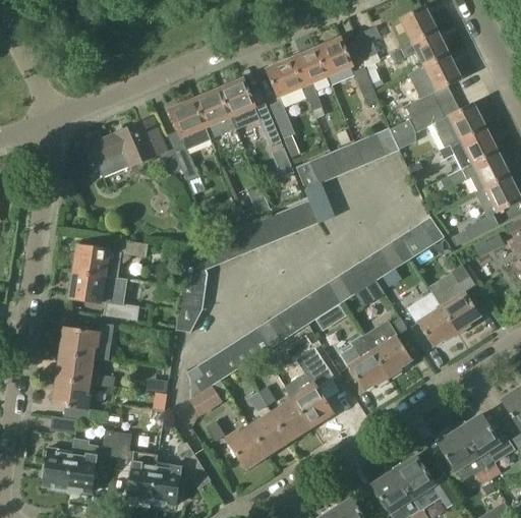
[(423,4),(398,16),(410,42),(436,29),(423,4)]
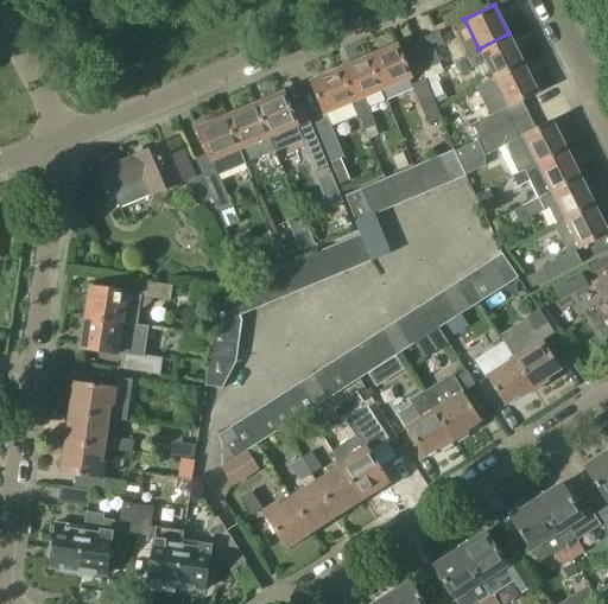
[(438,30),(413,39),(424,68),(439,62),(434,46),(443,42),(438,30)]
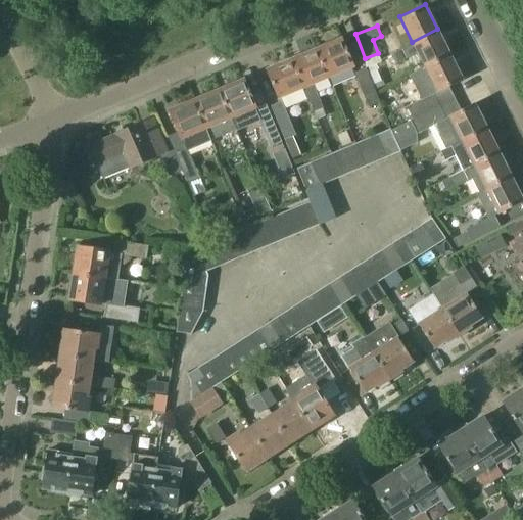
[(391,53),(396,62),(417,52),(424,67),(449,54),(437,29),(412,42),(412,43),(391,53)]
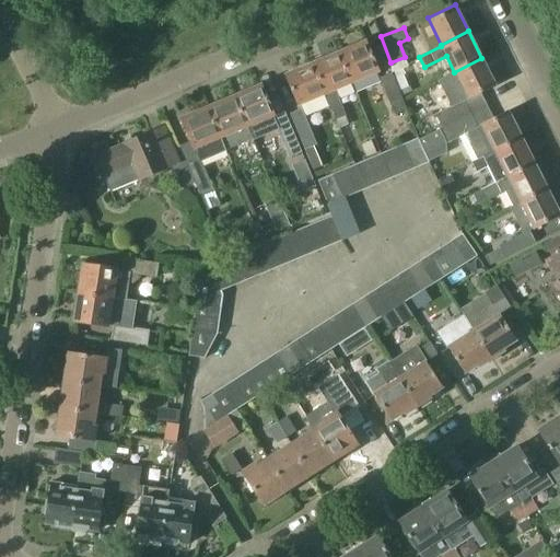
[(380,69),(366,39),(340,50),(352,80),(380,69)]
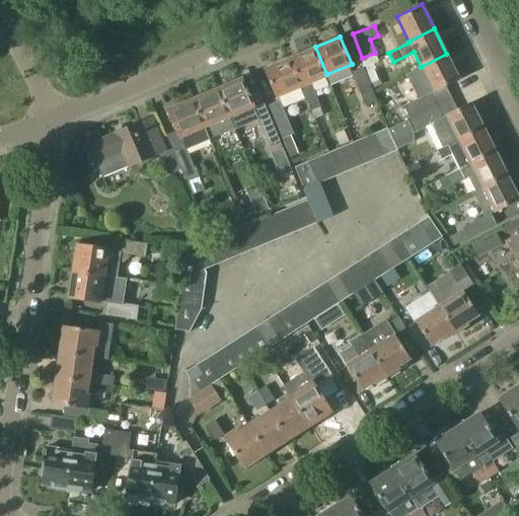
[(326,74),(315,47),(290,57),(302,85),(301,85),(311,109),(320,105),(311,81),(326,74)]
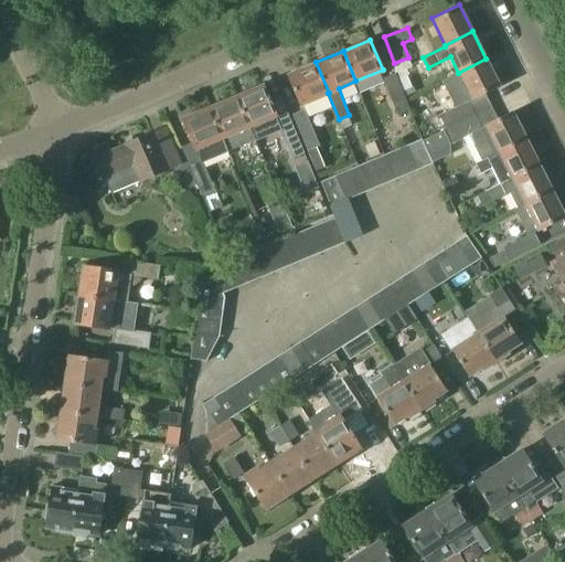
[(486,59),(458,73),(443,80),(455,106),(436,115),(443,129),(491,105),(484,93),(499,86),(486,59)]
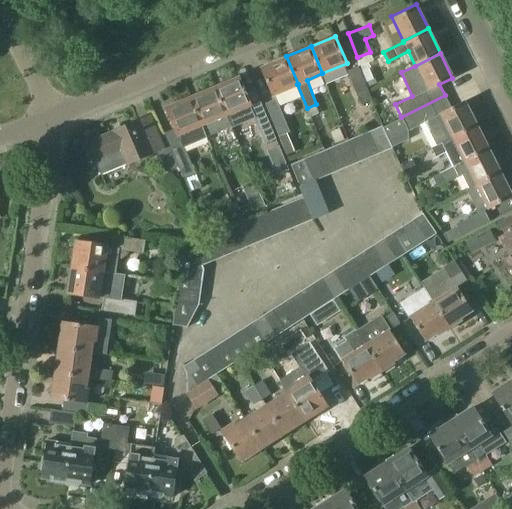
[(262,67),(274,94),(297,84),(298,84),(286,56),(262,67)]
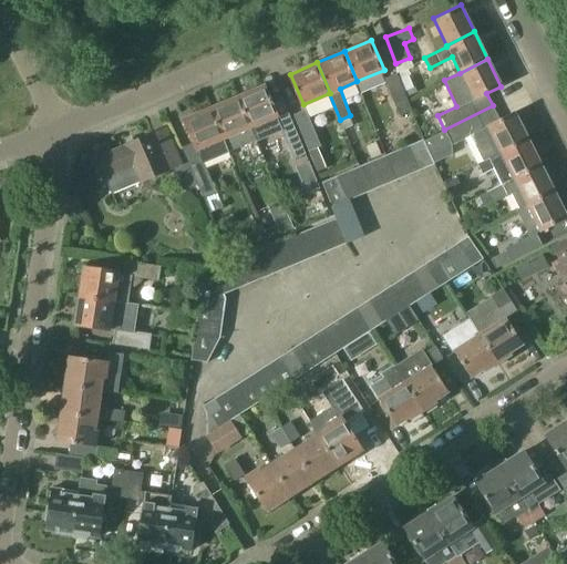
[(397,72),(384,78),(400,114),(412,109),(397,72)]
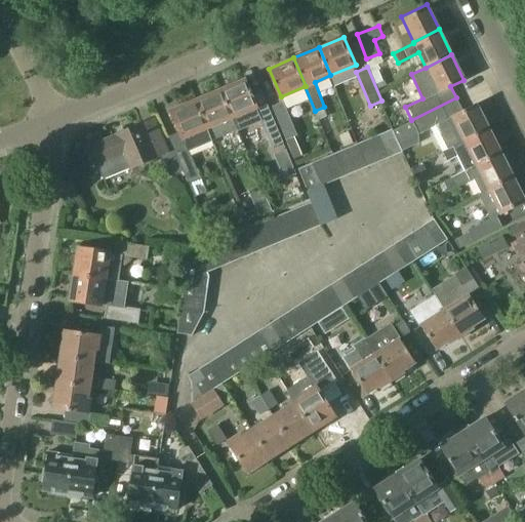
[(281,141),(260,91),(253,94),(246,78),(220,89),(233,117),(254,108),(270,145),(272,144),(282,171),(287,169),(289,175),(293,174),(291,168),(281,141)]
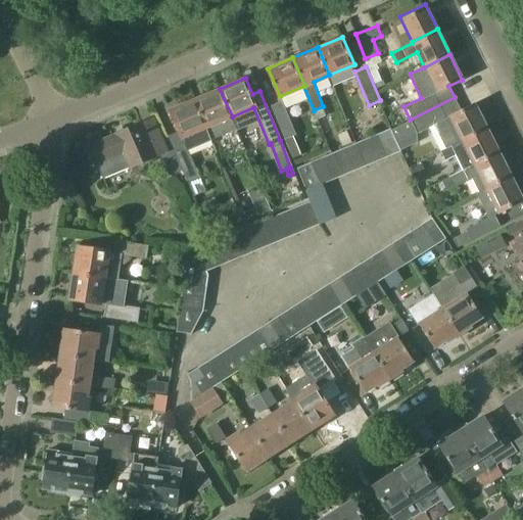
[(232,116),(220,89),(195,99),(206,127),(205,128),(210,140),(237,129),(232,116)]
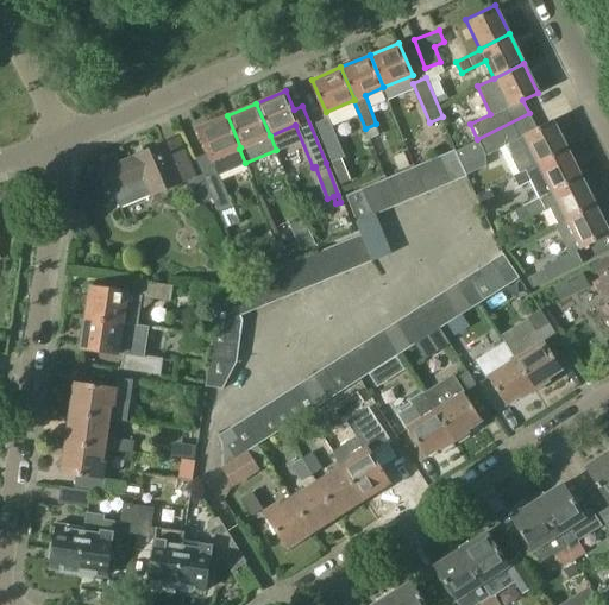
[(500,147),(514,175),(566,149),(552,121),(537,128),(529,113),(477,139),(453,151),(464,175),(485,164),(485,155),(500,147)]
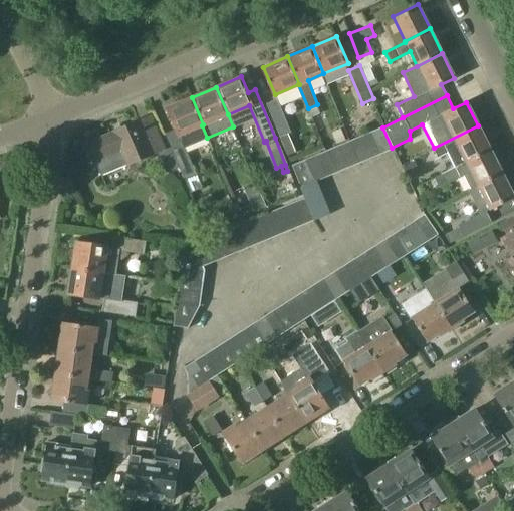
[(167,107),(178,136),(179,135),(180,140),(169,144),(171,147),(170,147),(179,167),(180,167),(196,205),(205,202),(193,172),(195,171),(186,147),(207,138),(202,125),(203,124),(192,97),(167,107)]
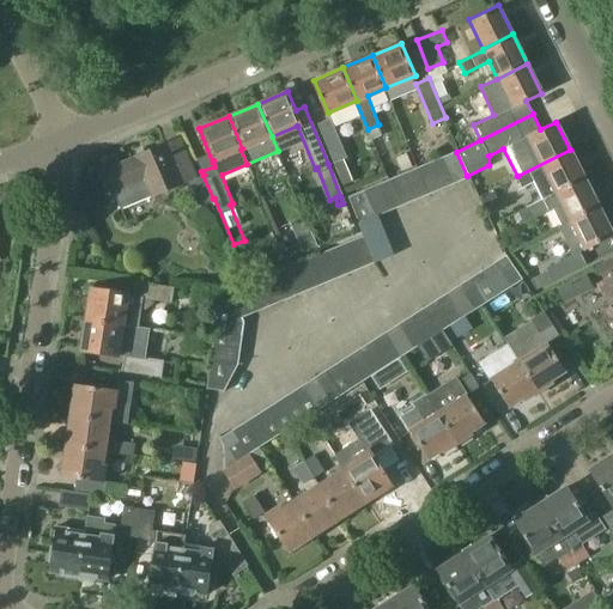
[(332,162),(344,187),(352,183),(341,158),(345,157),(328,117),(316,123),(332,162)]
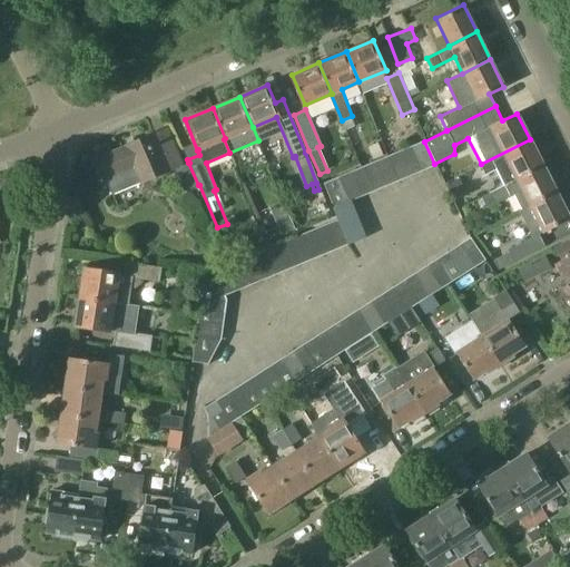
[(108,184),(112,194),(140,183),(176,168),(184,191),(198,185),(188,163),(182,166),(173,145),(160,149),(154,133),(89,160),(100,187),(108,184)]
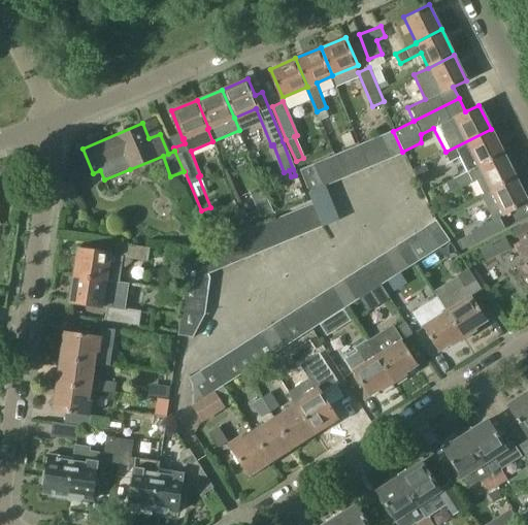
[(393,129),(382,134),(391,157),(402,152),(393,131),(393,129)]
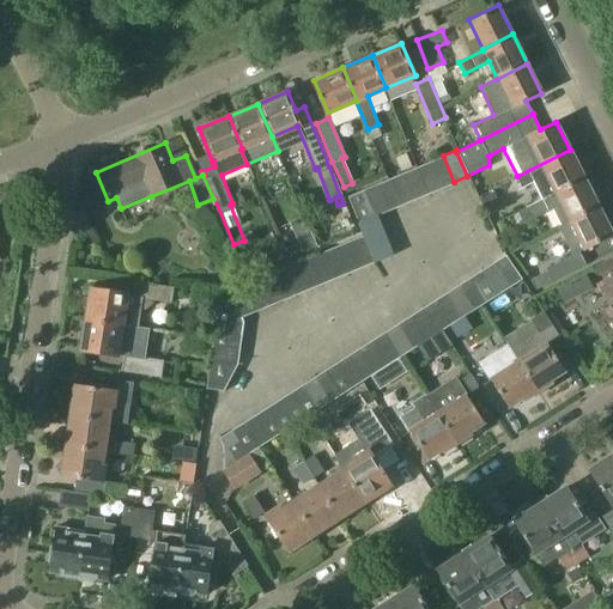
[(533,182),(541,199),(584,177),(570,150),(517,176),(522,187),(533,182)]
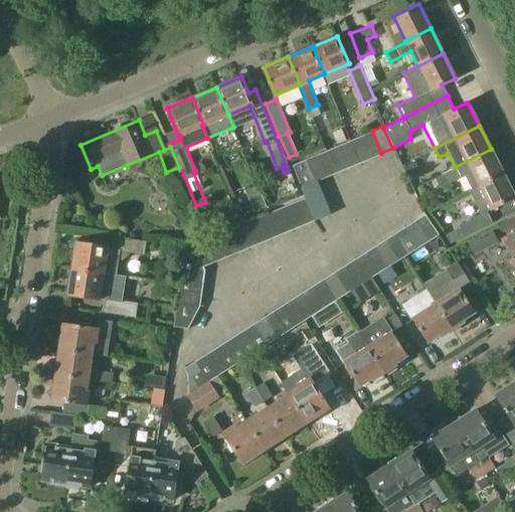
[(372,131),(361,136),(370,157),(381,153),(372,131)]
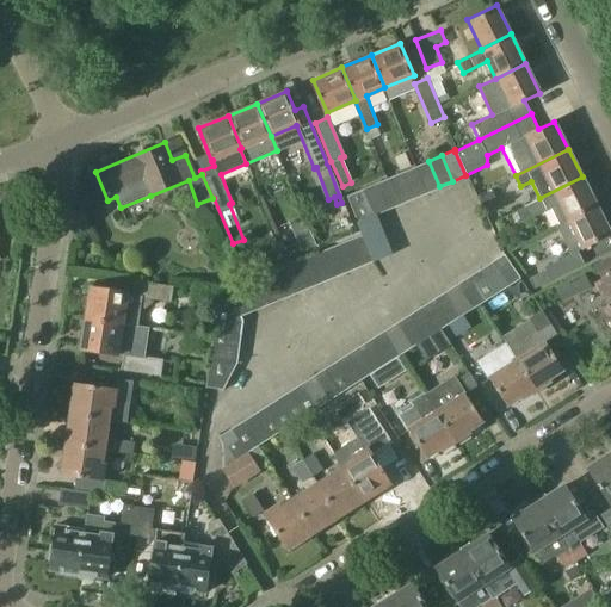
[(426,192),(439,186),(429,161),(415,166),(426,192)]
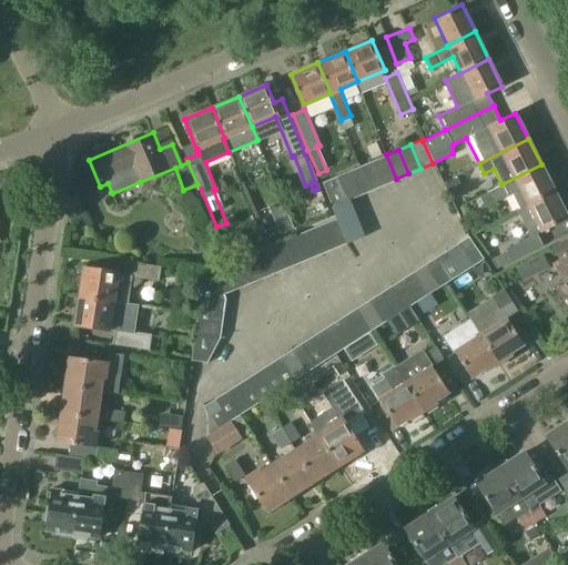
[(384,184),(396,179),(386,154),(374,160),(384,184)]
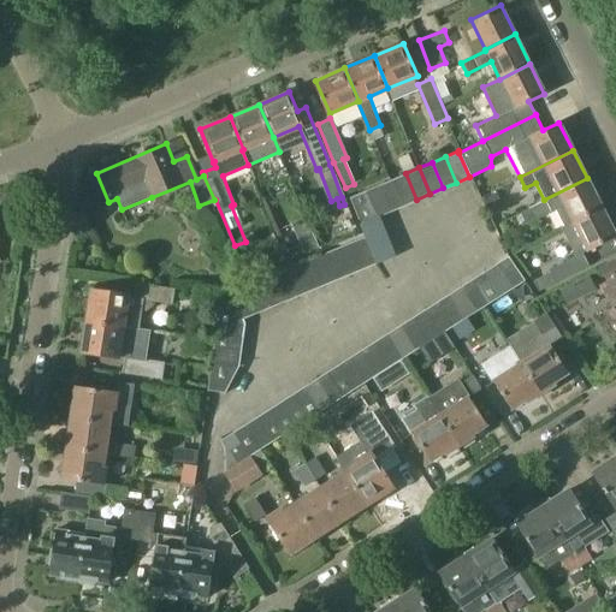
[(403,205),(416,200),(406,173),(392,178),(403,205)]
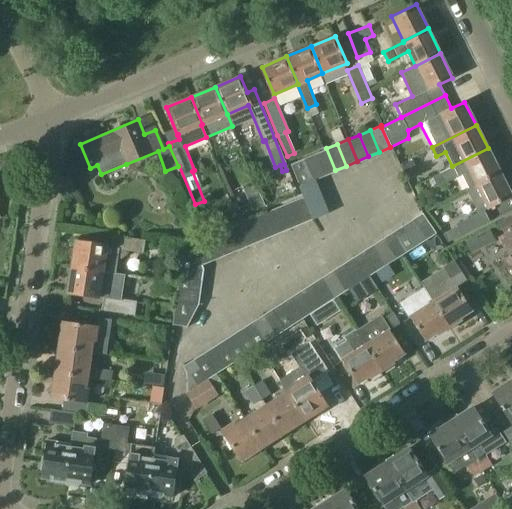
[(324,175),(335,170),(326,148),(315,153),(324,175)]
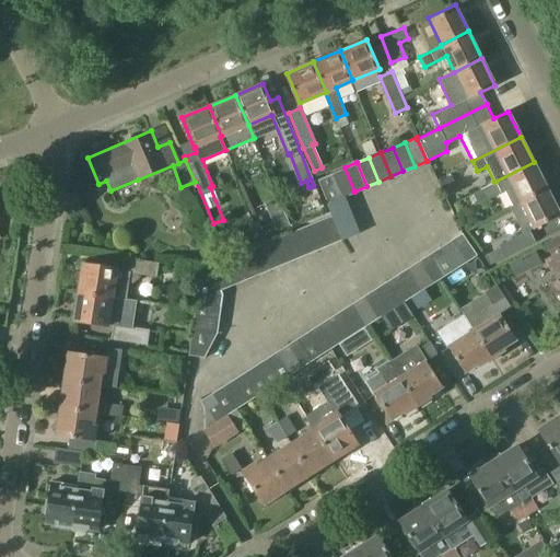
[(505,190),(512,206),(520,201),(546,187),(534,162),(494,182),(474,193),(478,201),(501,190),(502,193),(505,190)]
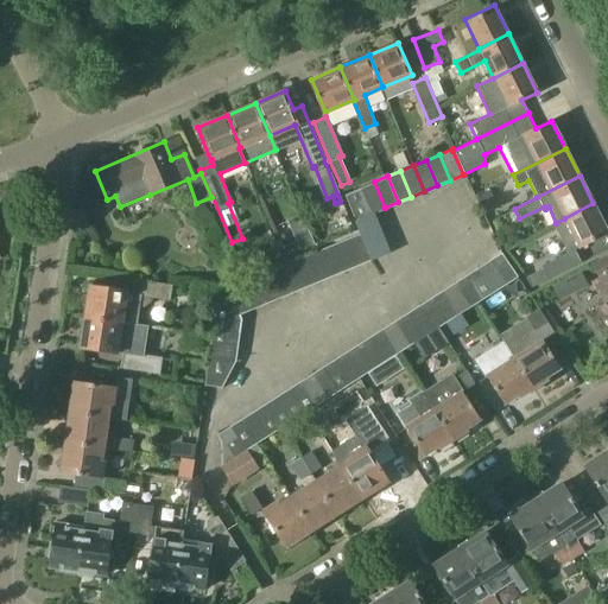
[(372,213),(385,208),(374,182),(361,188),(372,213)]
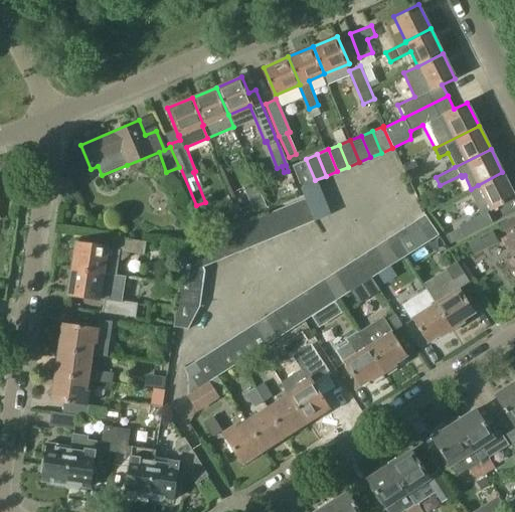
[(329,213),(315,180),(306,159),(292,165),(300,185),(299,186),(304,197),(313,220),(329,213)]
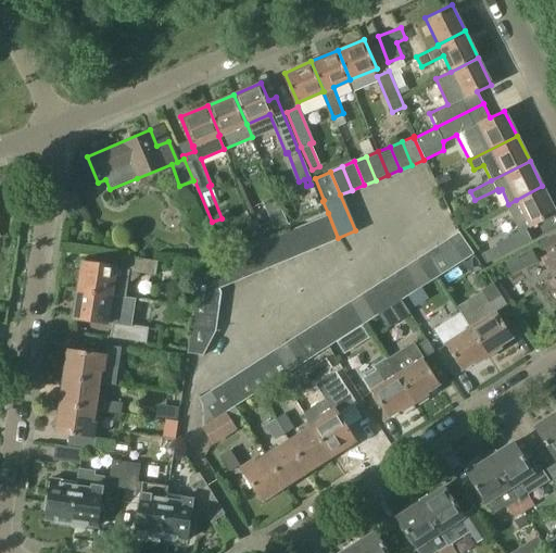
[(438,178),(442,189),(453,185),(449,173),(438,178)]
